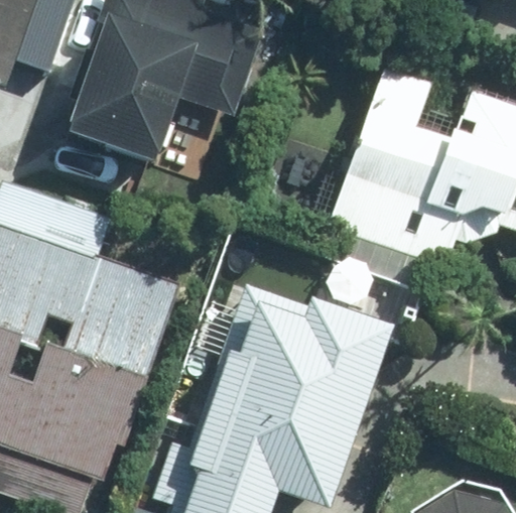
[(49,70),(73,0),(0,0),(0,79),(15,57),(49,70)]
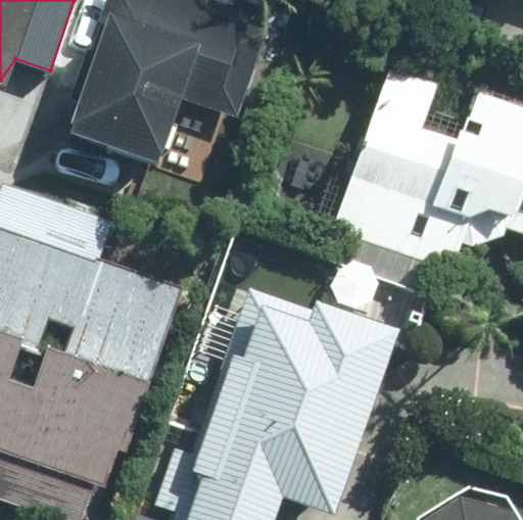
[(236,117),(268,32),(205,9),(208,1),(205,0),(104,0),(96,25),(103,27),(64,134),(158,168),(183,98),(236,117)]
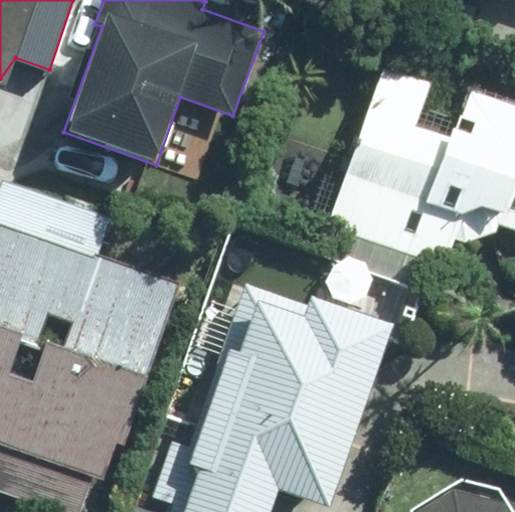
[(514,233),(514,109),(468,93),(450,143),(415,130),(431,87),(381,68),(357,134),(352,132),(336,174),(341,176),(324,223),(445,269),(455,240),(465,244),(496,232),(498,227),(514,233)]
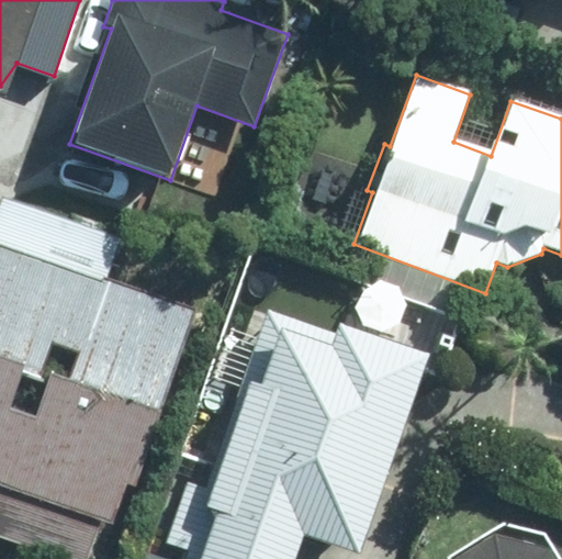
[(0,353),(166,411),(200,308),(109,276),(122,238),(0,196),(0,353)]
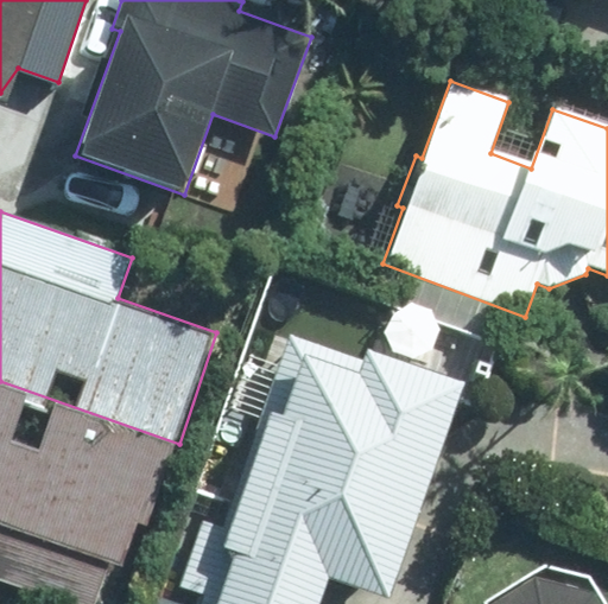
[(404,531),(442,423),(397,343),(325,317),(270,344),(227,468),(246,474),(207,586),(184,578),(175,603),(306,603),(318,571),(365,586),(386,525),(404,531)]
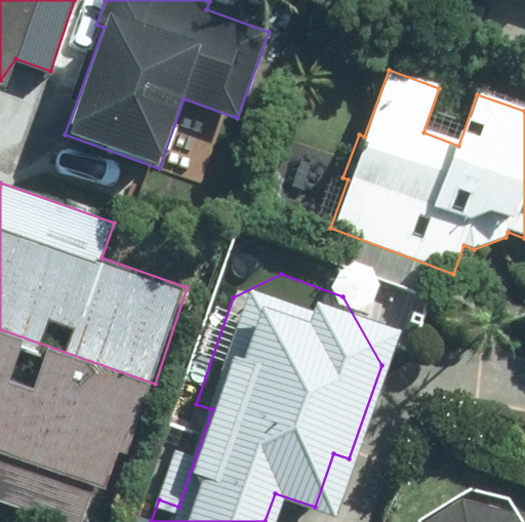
[(155,384),(0,329),(0,505),(49,521),(82,521),(94,488),(108,492),(121,455),(128,458),(155,384)]
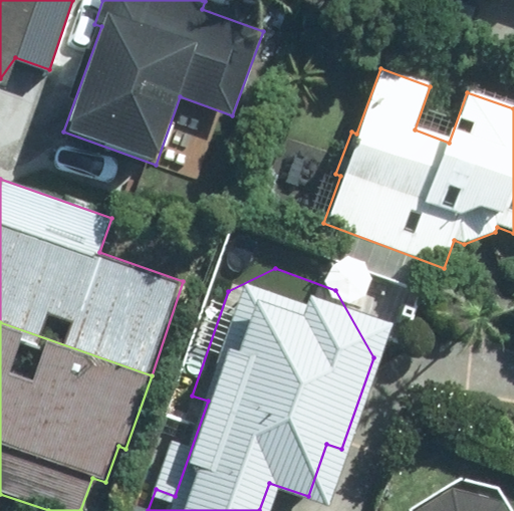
[(510,510),(497,490),(456,478),(405,508),(406,510),(510,510)]
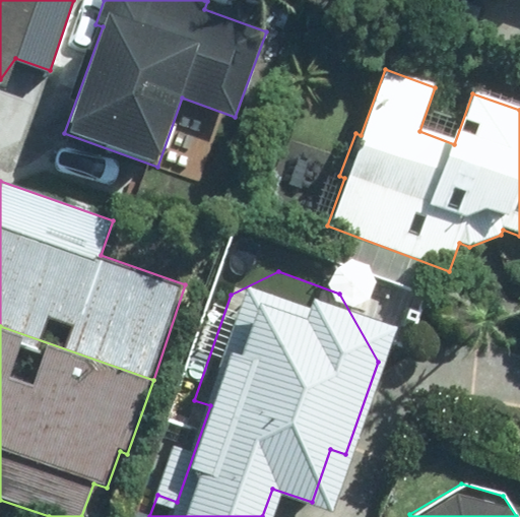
All buildings are outlined.
